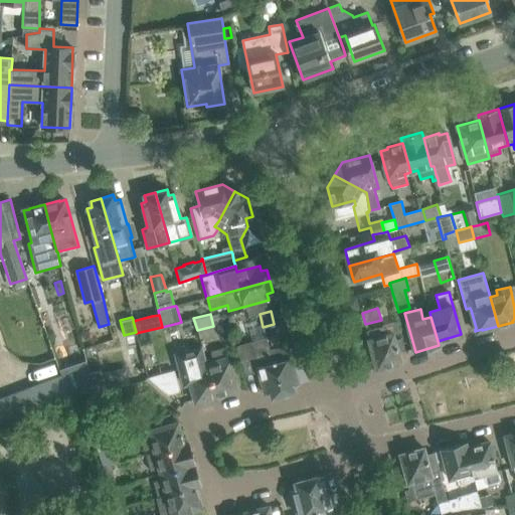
[(366,331),(376,367),(384,365),(384,366),(400,362),(392,333),(384,335),(382,326),(366,331)]
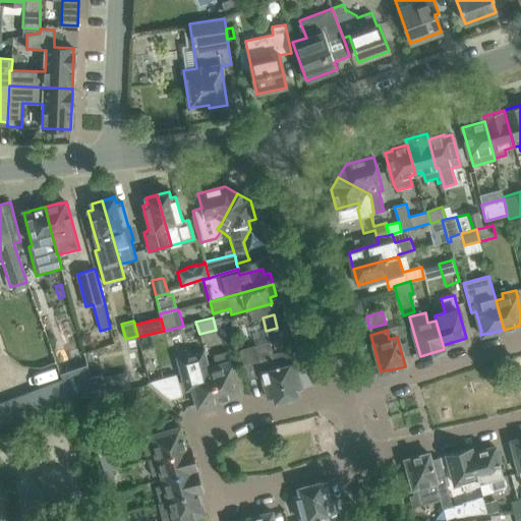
[(252,346),(240,349),(248,380),(263,375),(268,397),(273,396),(275,402),(287,399),(284,390),(273,353),(270,340),(252,345),(252,346)]
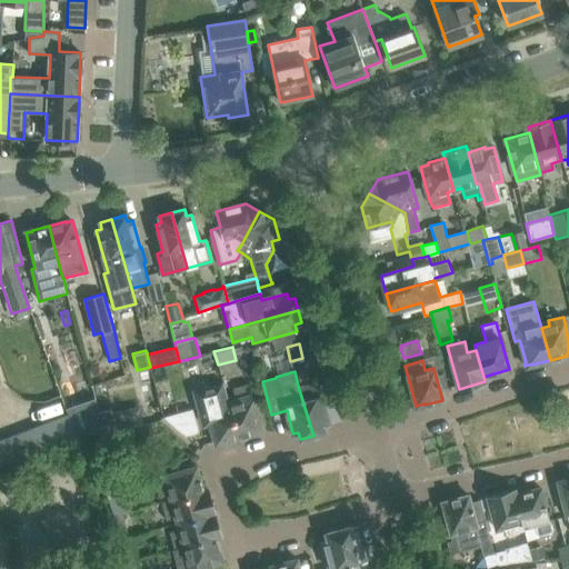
[(311,381),(298,386),(310,426),(313,436),(326,432),(323,426),(329,423),(321,396),(318,386),(319,385),(317,378),(311,379),(311,381)]
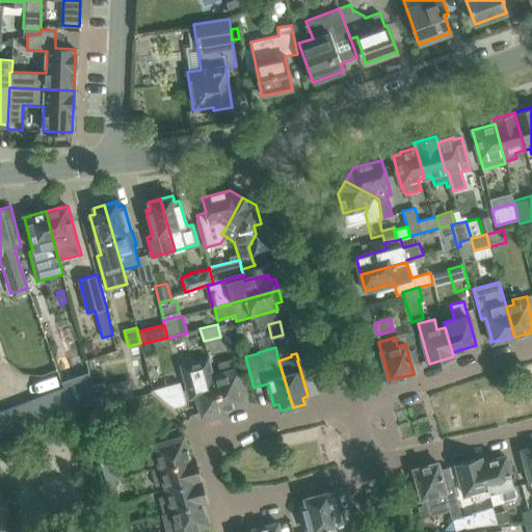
[(222,376),(215,378),(223,408),(239,404),(238,404),(244,402),(236,372),(237,372),(233,357),(218,362),(222,376)]
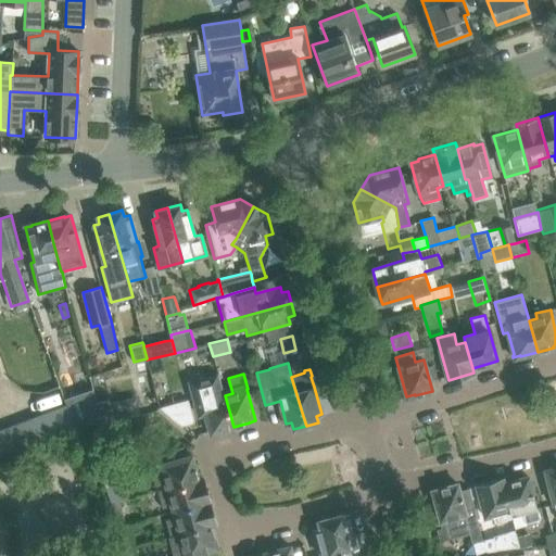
[(190,382),(193,394),(199,415),(205,413),(211,432),(216,431),(217,432),(234,427),(225,395),(218,375),(190,382)]
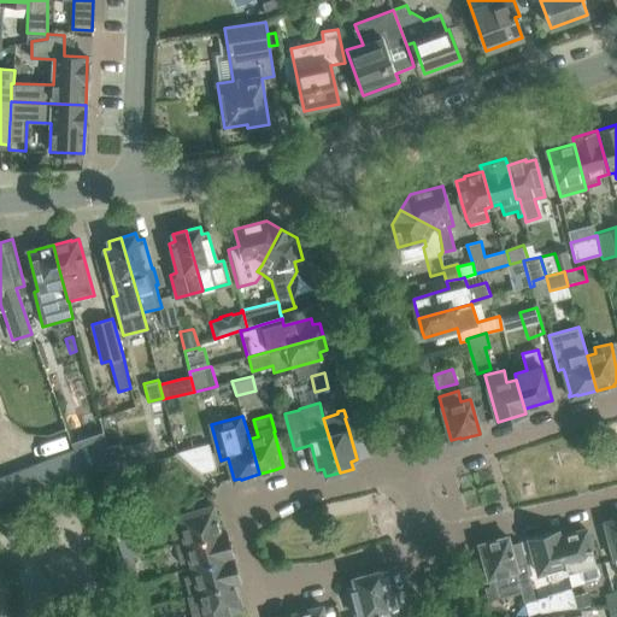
[(103,432),(71,441),(75,451),(83,474),(112,466),(107,446),(103,432)]
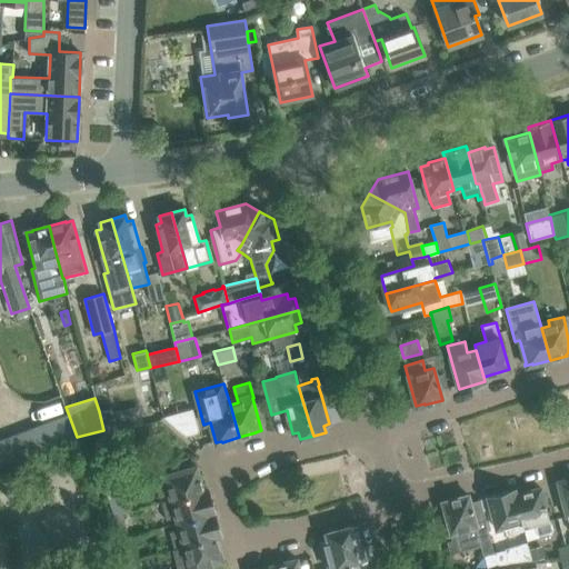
[(111,409),(99,411),(103,430),(116,428),(111,409)]
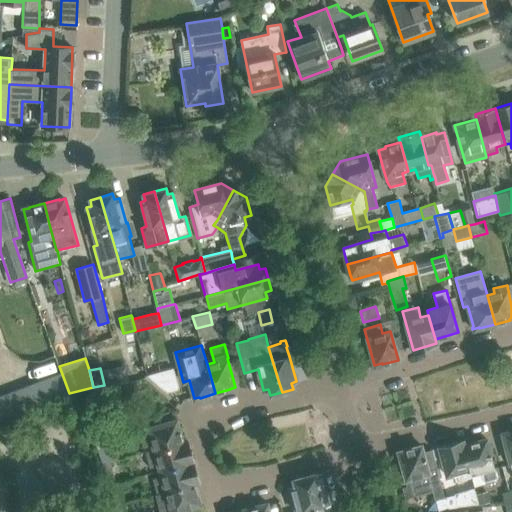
[(173,368),(147,375),(167,392),(179,389),(173,368)]
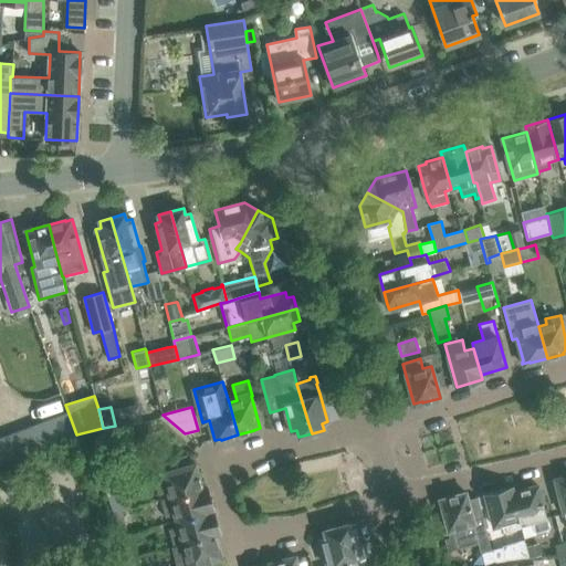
[(69,413),(34,427),(42,447),(76,435),(69,413)]
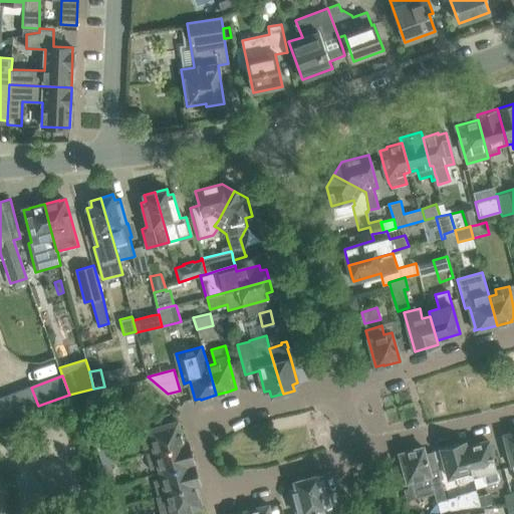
[(95,410),(96,415),(104,414),(103,410),(113,408),(114,414),(119,413),(120,414),(132,412),(125,389),(84,398),(87,411),(95,410)]
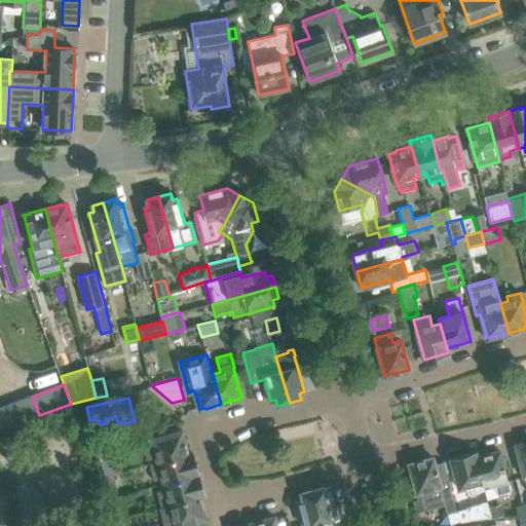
[(148,464),(149,465),(187,454),(181,431),(142,443),(146,458),(156,455),(157,461),(148,464)]
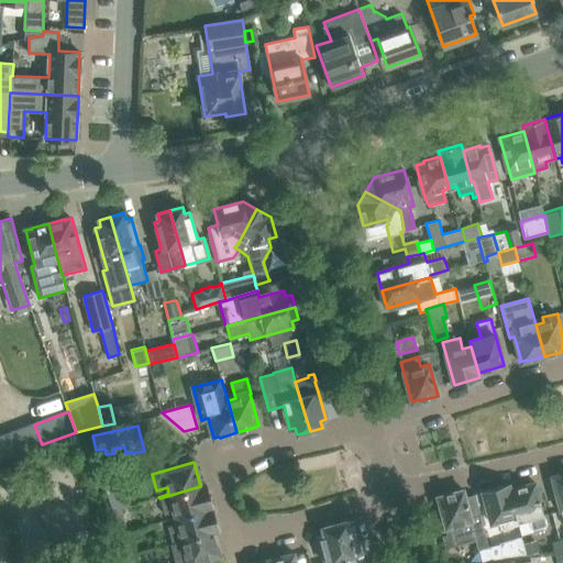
[(559,476),(553,478),(562,516),(562,473),(559,475),(559,476)]
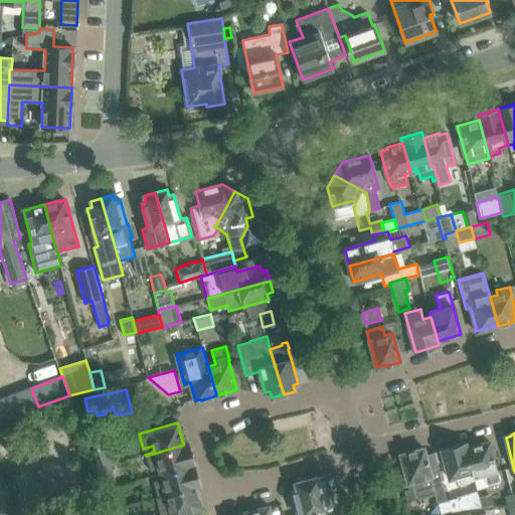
[(467,448),(473,474),(483,471),(487,484),(500,481),(489,442),(467,448)]
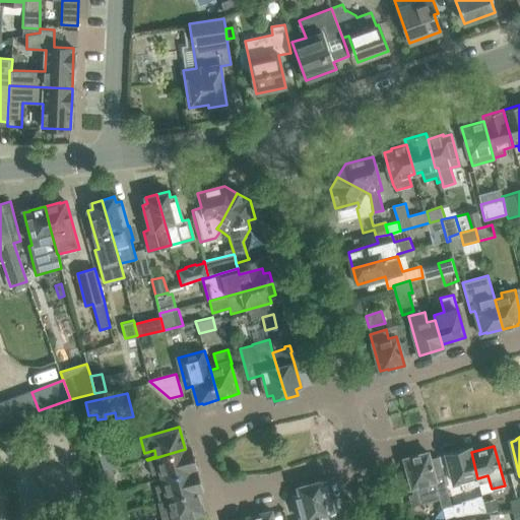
[(470,447),(446,454),(454,484),(460,483),(462,490),(478,485),(480,492),(481,492),(477,478),(471,452),(470,447)]
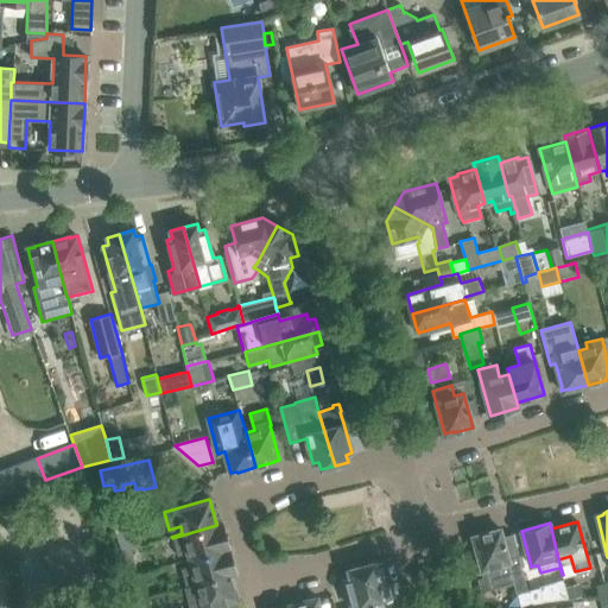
[(125,570),(138,567),(127,524),(113,527),(125,570)]
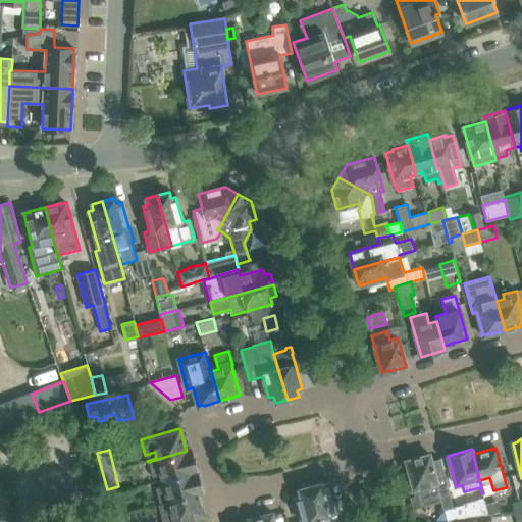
[(186,451),(148,462),(152,477),(158,475),(160,480),(197,470),(191,450),(186,451)]
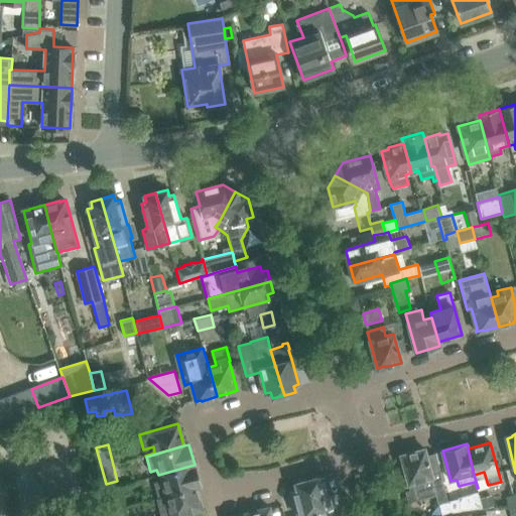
[(439,469),(430,471),(424,448),(408,453),(408,454),(401,456),(410,490),(405,491),(408,502),(435,495),(437,503),(438,503),(438,504),(439,504),(447,502),(439,469)]
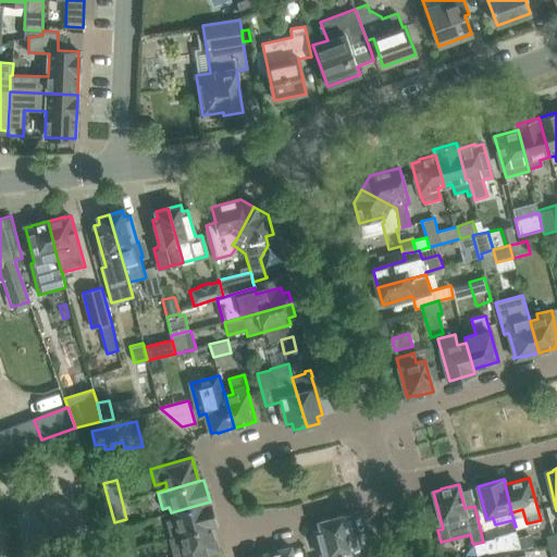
[(164,521),(170,539),(180,535),(180,534),(211,525),(217,524),(210,502),(171,512),(172,519),(164,521)]
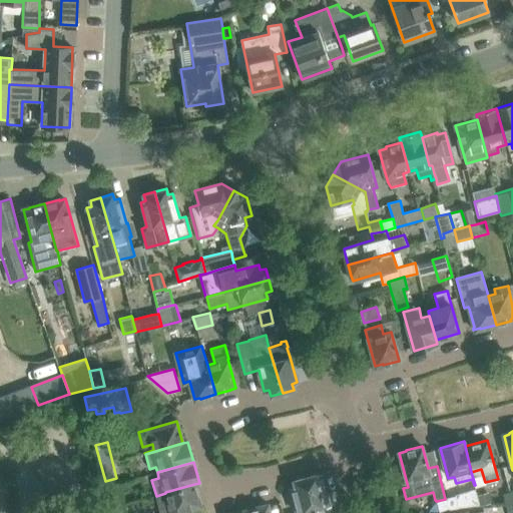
[(332,512),(322,473),(306,477),(315,512),(332,512)]
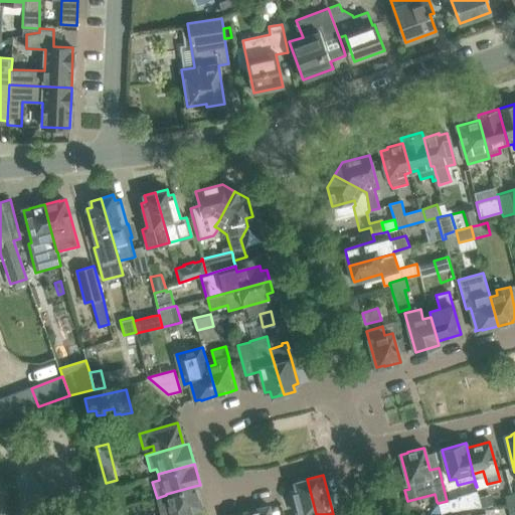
[(292,514),(316,514),(307,479),(295,483),(297,489),(292,490),(297,514),(292,514)]
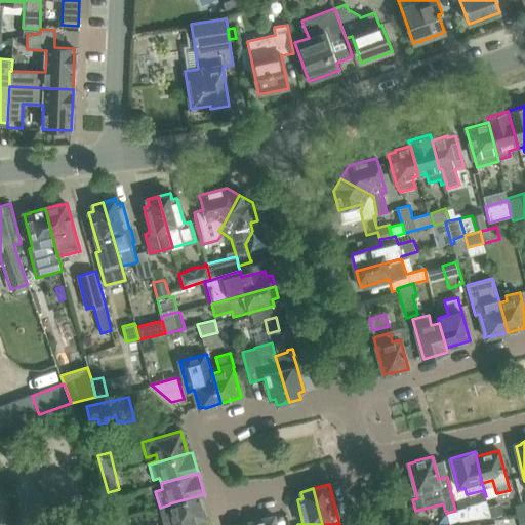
[(169,505),(160,508),(158,508),(162,524),(182,524),(205,519),(199,495),(169,503),(169,505)]
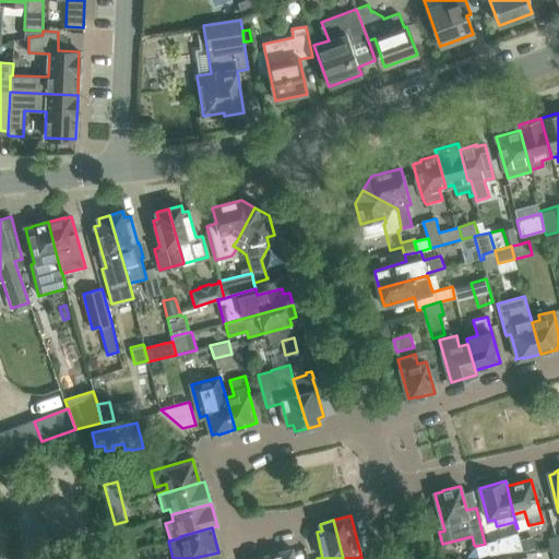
[(0,558),(10,558),(0,528),(0,558)]
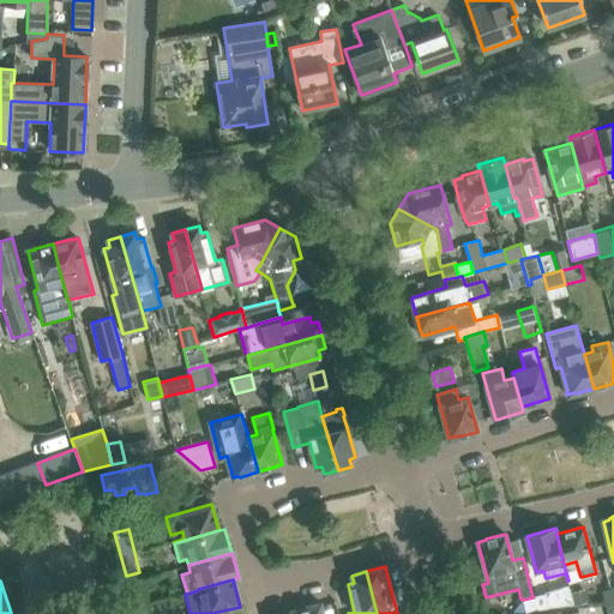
[(127,584),(133,603),(146,600),(142,581),(127,584)]
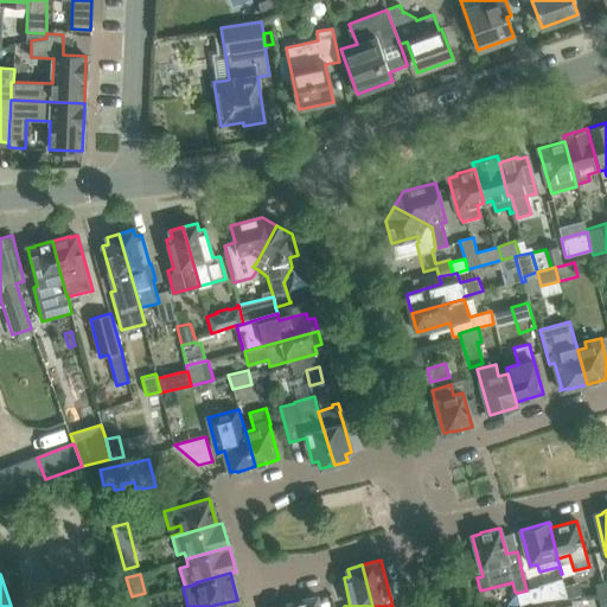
[(606,580),(596,585),(601,604),(606,601),(606,580)]
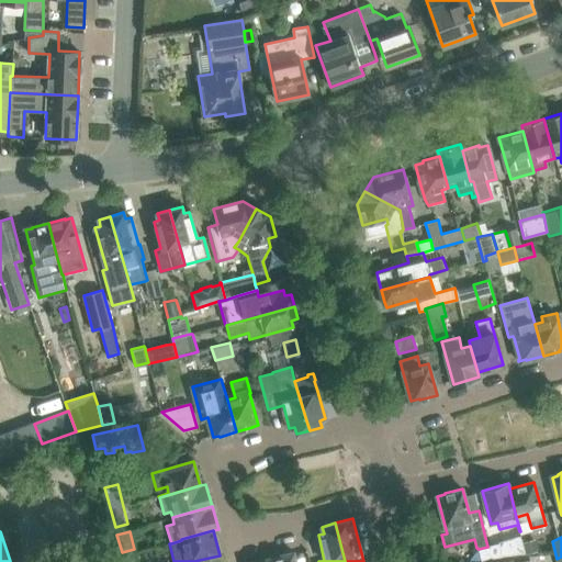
[(525,554),(539,551),(536,539),(523,542),(525,554)]
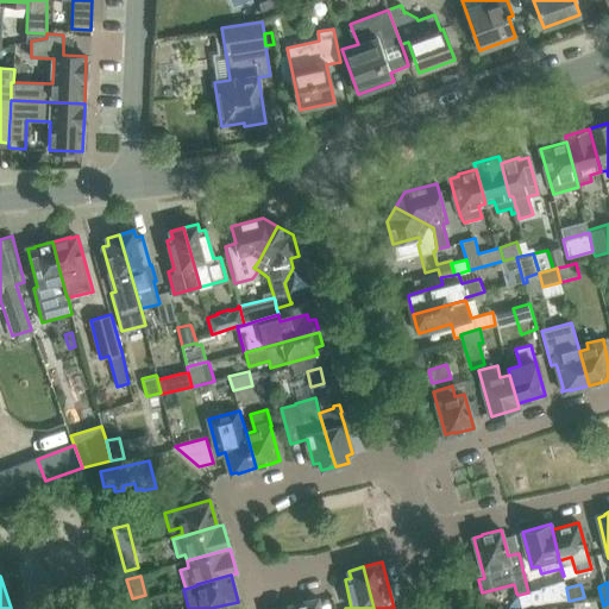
[(528,592),(519,595),(522,607),(533,603),(534,604),(545,603),(541,589),(528,592)]
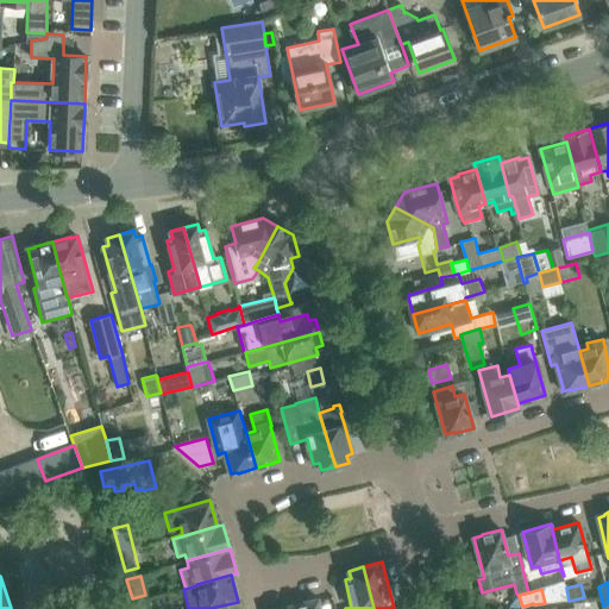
[(145,595),(132,598),(135,608),(149,608),(149,606),(162,602),(161,596),(146,600),(145,595)]
